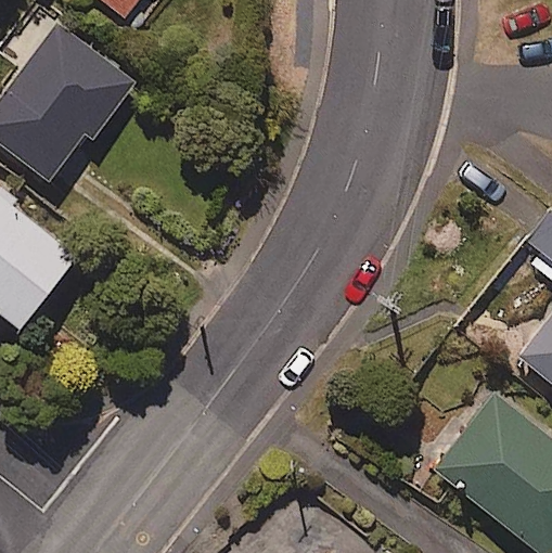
[(101,0),(125,17),(138,0),(101,0)]
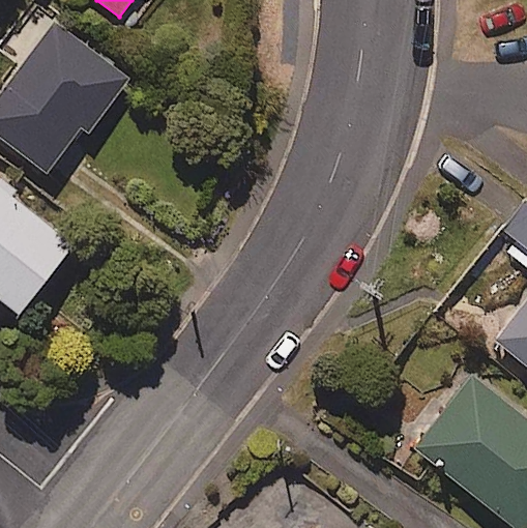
[(129,80),(53,23),(0,93),(0,136),(48,172),(80,129),(88,136),(129,80)]
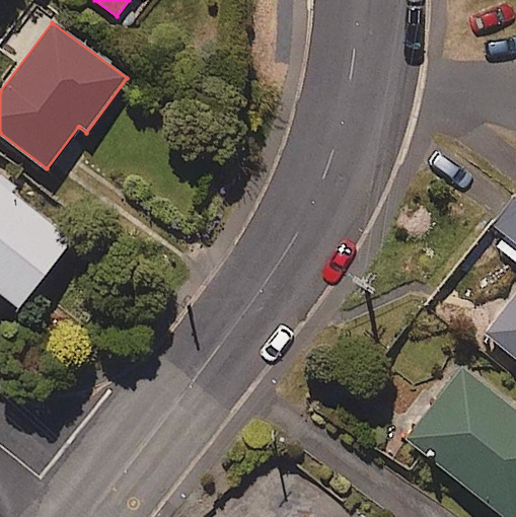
[(69,241),(0,183),(0,296),(14,308),(69,241)]
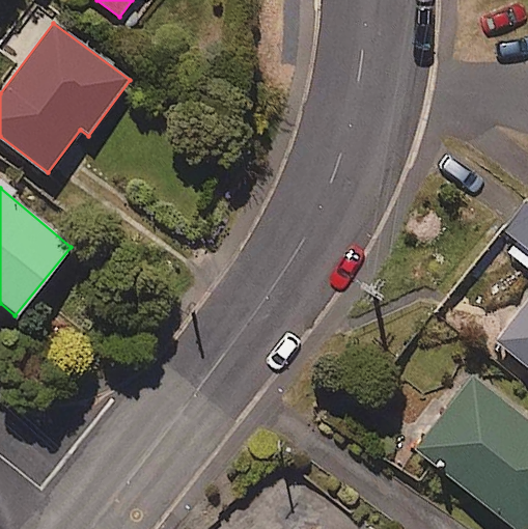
[(527,203),(505,231),(520,242),(509,255),(527,269),(527,203)]
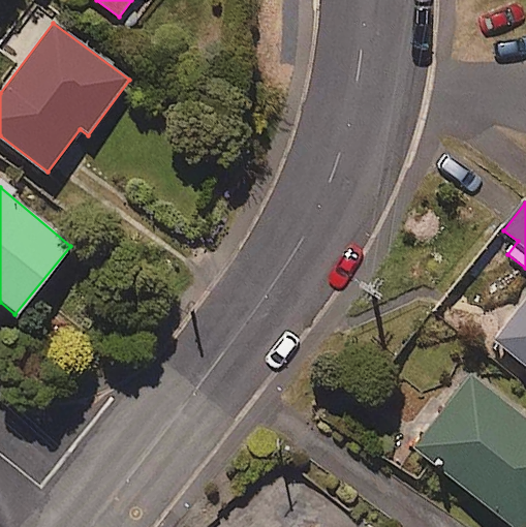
[(525,299),(494,341),(525,365),(525,299)]
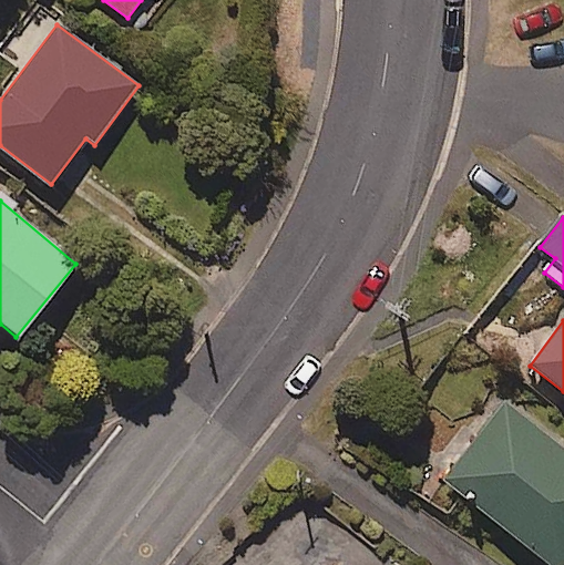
[(561,564),(563,561),(563,448),(509,402),(444,480),(547,564),(561,564)]
